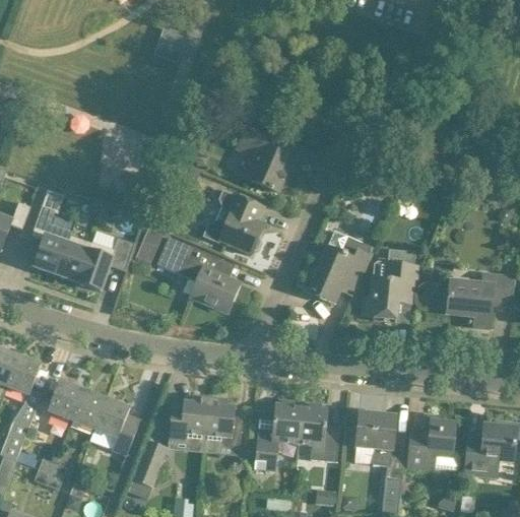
[(164,26),(154,54),(164,57),(167,50),(179,54),(186,35),(164,26)]
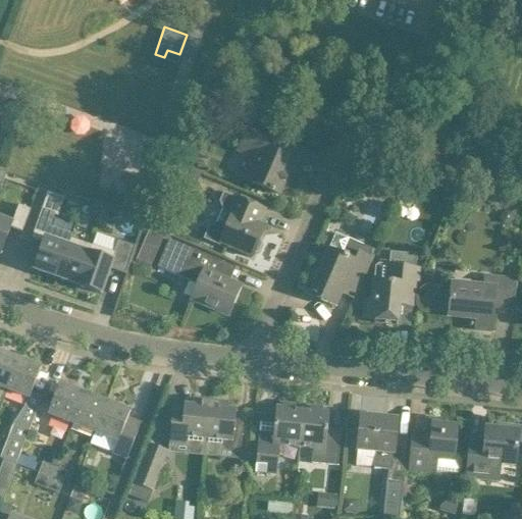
[(294,157),(276,150),(269,147),(275,133),(249,121),(238,148),(256,156),(247,178),(278,193),(294,157)]
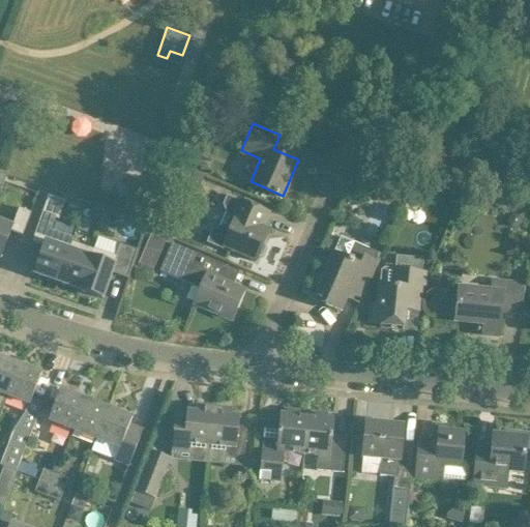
[(175,128),(170,143),(181,147),(186,133),(175,128)]
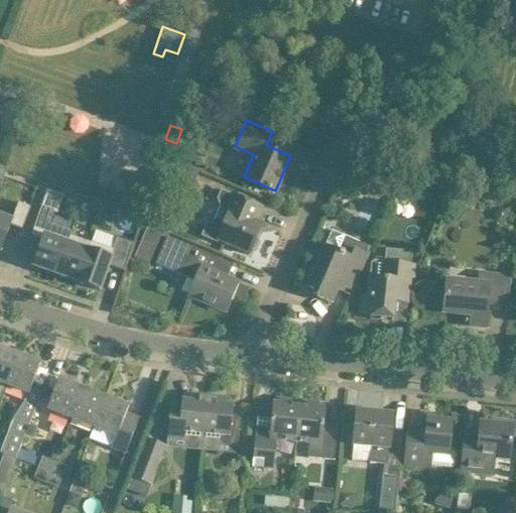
[(199,168),(182,162),(176,178),(192,184),(199,168)]
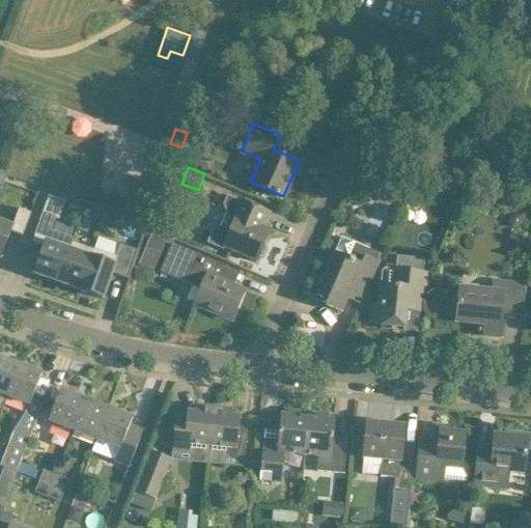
[(362,167),(356,181),(369,187),(374,173),(362,167)]
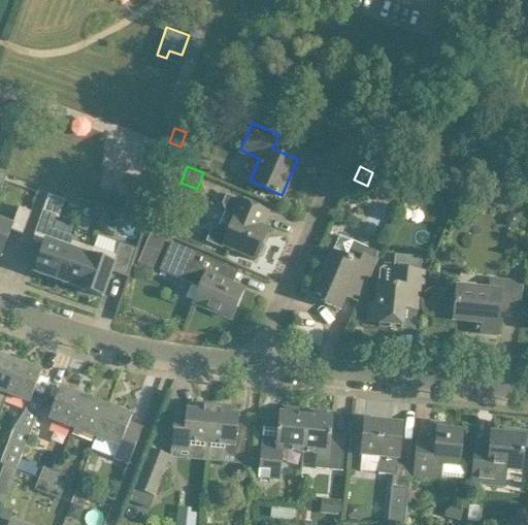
[(451,168),(446,181),(458,185),(463,172),(451,168)]
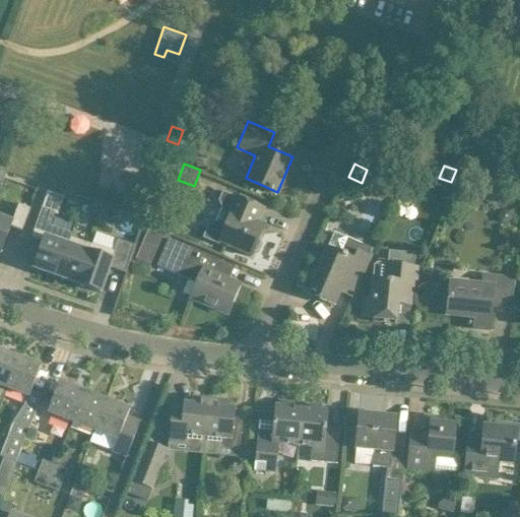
[(383,176),(377,189),(390,195),(396,182),(383,176)]
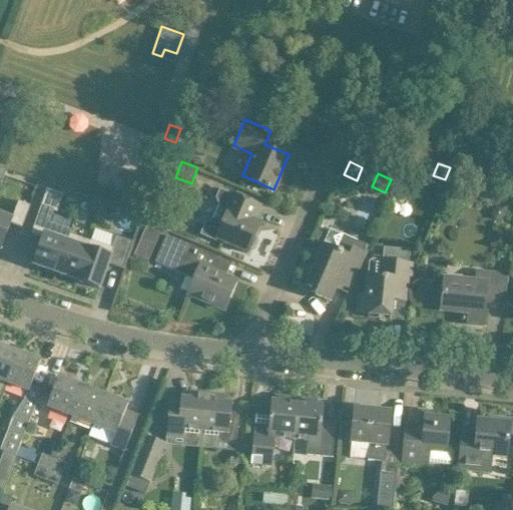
[(31,229),(31,231),(42,235),(33,263),(55,271),(70,227),(49,220),(53,209),(57,210),(63,191),(46,186),(45,190),(41,202),(31,229)]
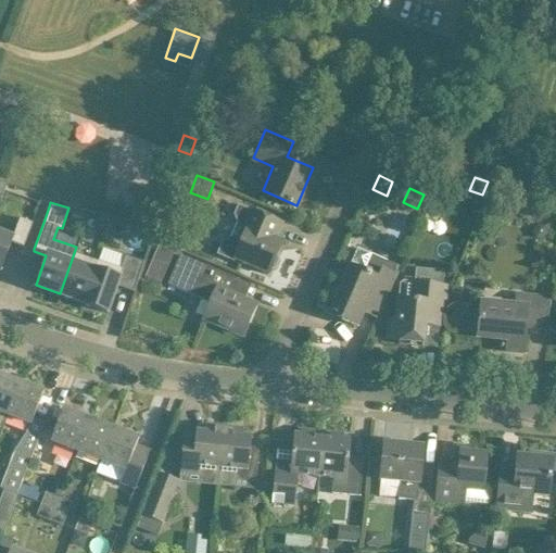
[(268,272),(278,249),(272,246),(282,221),(239,202),(235,212),(237,220),(243,222),(237,238),(230,235),(223,238),(217,250),(268,272)]
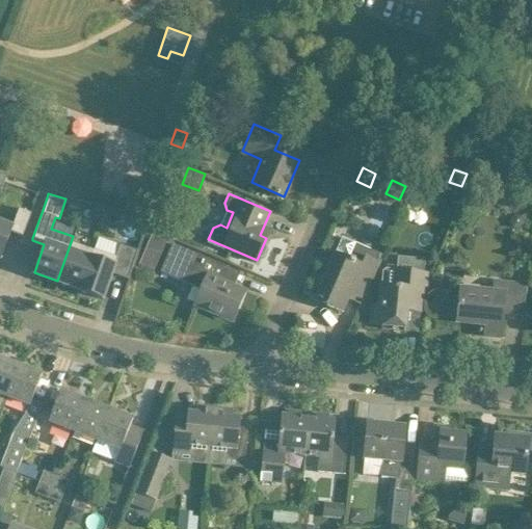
[(11,225),(0,219),(0,256),(10,230),(22,234),(31,211),(19,206),(11,225)]
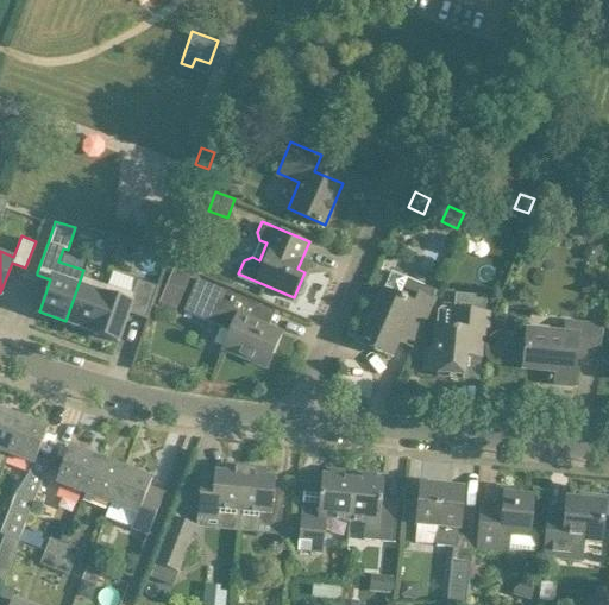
[(586,244),(583,251),(586,259),(595,259),(600,252),(600,251),(604,249),(601,241),(596,245),(596,244),(586,244)]
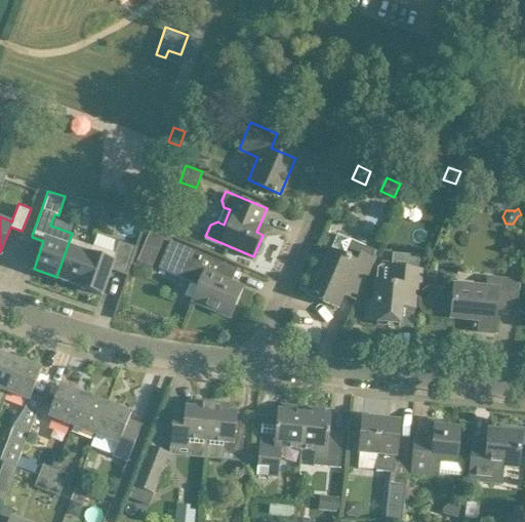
[(79,212),(75,225),(84,229),(88,215),(79,212)]
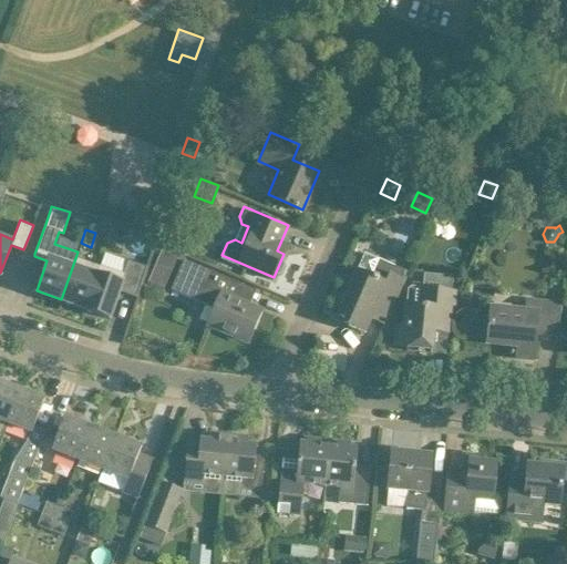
[(160,247),(153,263),(171,270),(177,255),(166,250),(160,247)]
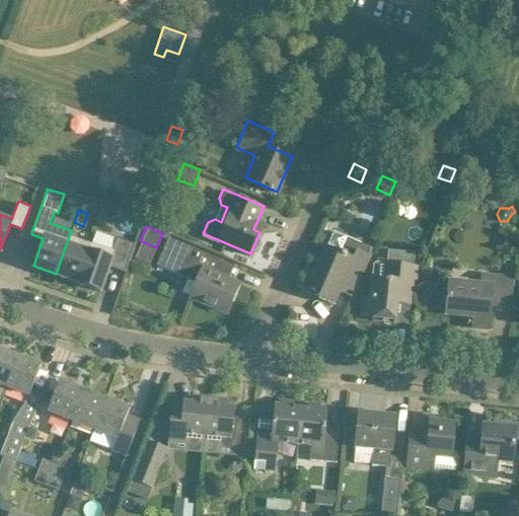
[(71,230),(56,274),(77,281),(77,282),(78,282),(92,241),(91,240),(90,241),(71,234),(72,230),(71,230)]
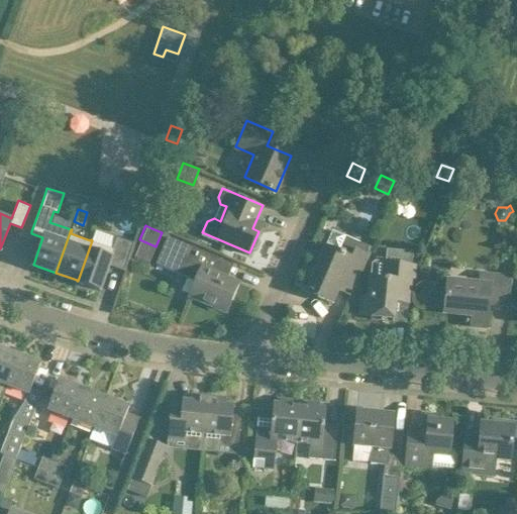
[(343,236),(344,234),(331,229),(326,242),(328,243),(327,245),(325,244),(307,285),(319,290),(317,295),(333,301),(343,277),(355,282),(371,246),(357,240),(356,242),(343,236)]
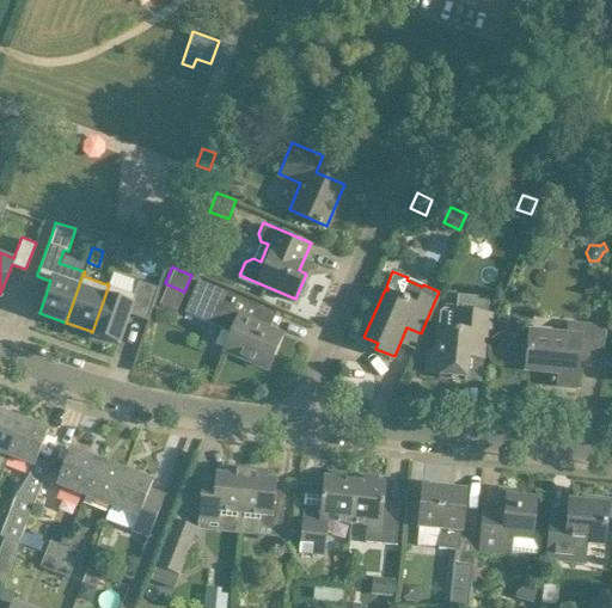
[(200,277),(185,311),(214,324),(232,331),(225,348),(267,366),(281,333),(263,326),(252,321),(261,304),(228,290),(200,277)]
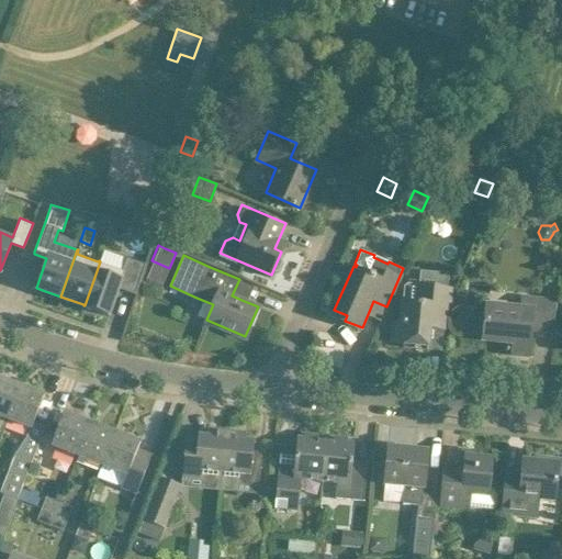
[(100,261),(85,305),(109,314),(119,284),(135,290),(146,264),(127,257),(123,269),(100,261)]
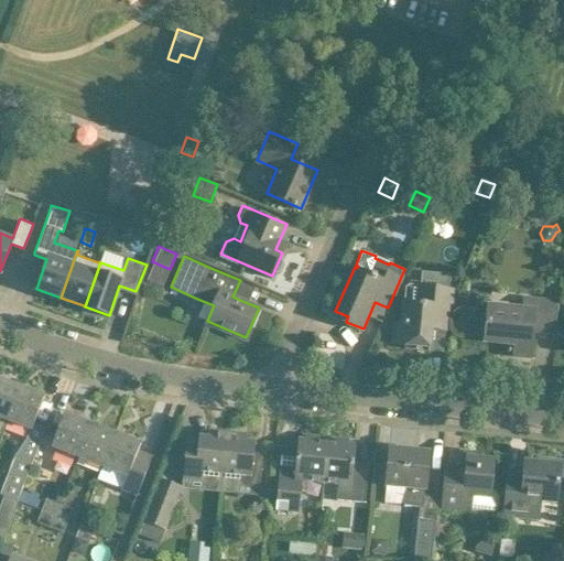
[(452,288),(420,284),(409,283),(405,287),(401,322),(394,322),(393,342),(429,346),(431,327),(445,328),(448,302),(449,302),(452,288)]
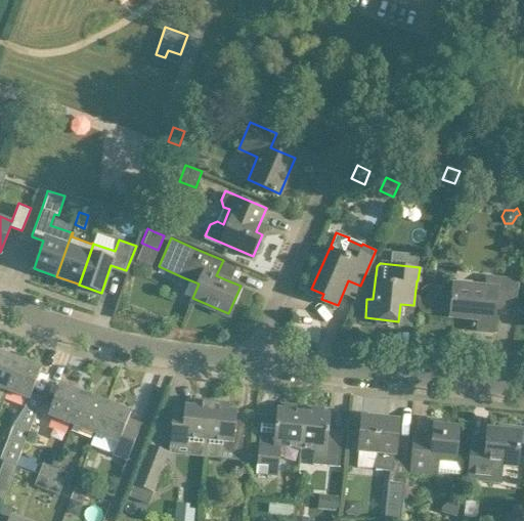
[(451,281),(448,315),(477,318),(476,329),(492,331),(495,305),(515,307),(518,279),(487,276),(486,286),(471,284),(471,280),(454,279),(454,283),(451,281)]
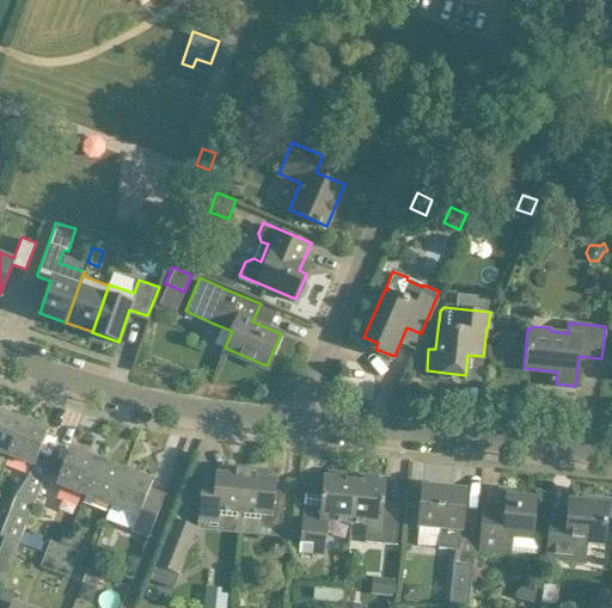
[(0,449),(6,453),(20,418),(0,410),(0,449)]
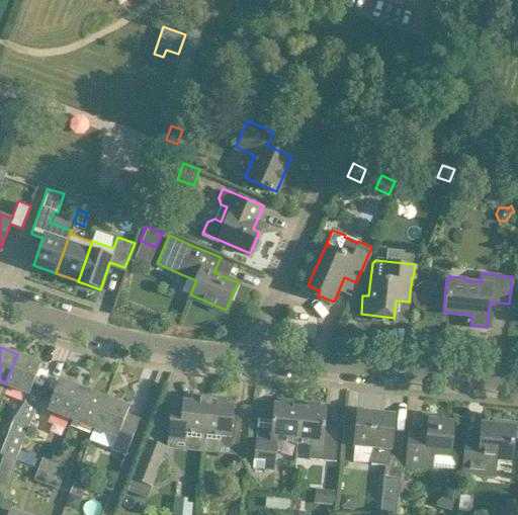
[(17,354),(5,383),(28,392),(39,363),(17,354)]
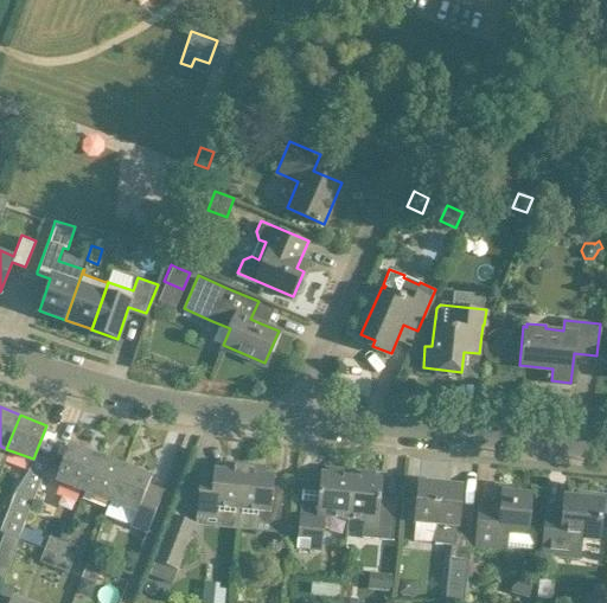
[(55,479),(83,489),(96,454),(69,443),(55,479)]
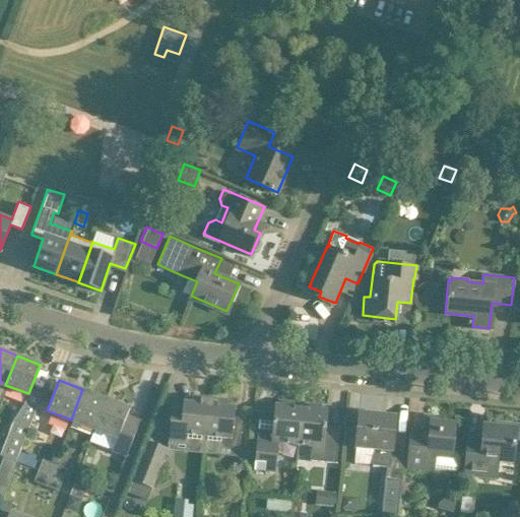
[(82,389),(71,419),(94,429),(106,398),(82,389)]
